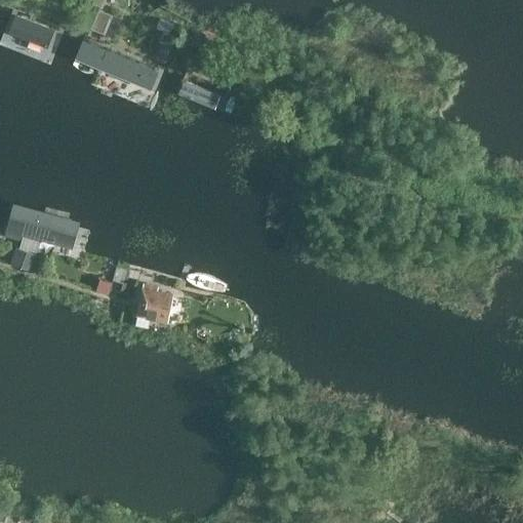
[(108,14),(97,10),(90,29),(101,33),(108,14)]
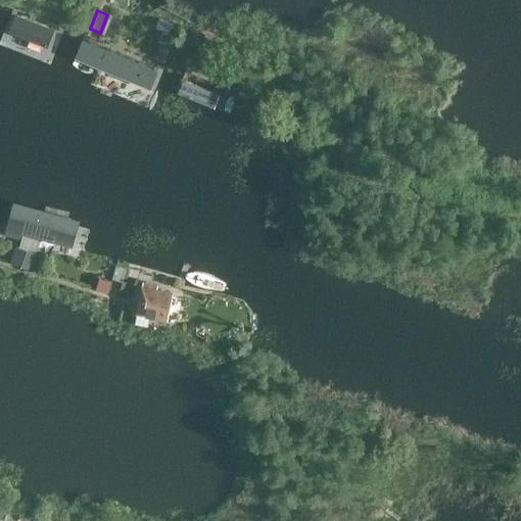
[(16,14),(8,34),(46,48),(53,31),(16,14)]
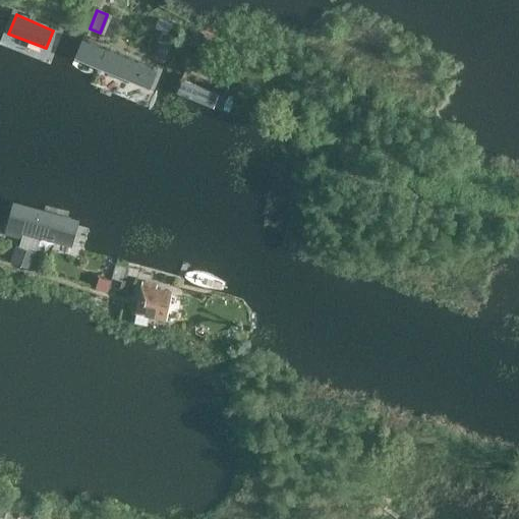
[(210,50),(214,39),(198,34),(194,45),(210,50)]
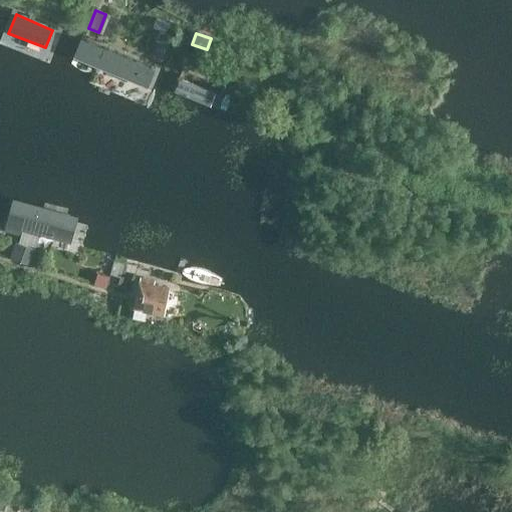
[(147,62),(84,38),(76,57),(140,82),(147,62)]
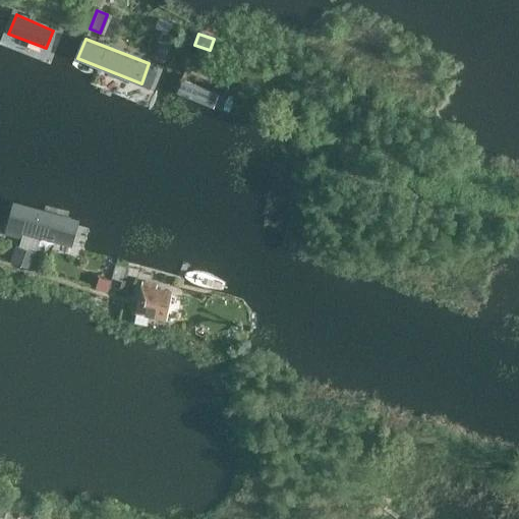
[(218,96),(181,80),(176,93),(214,109),(218,96)]
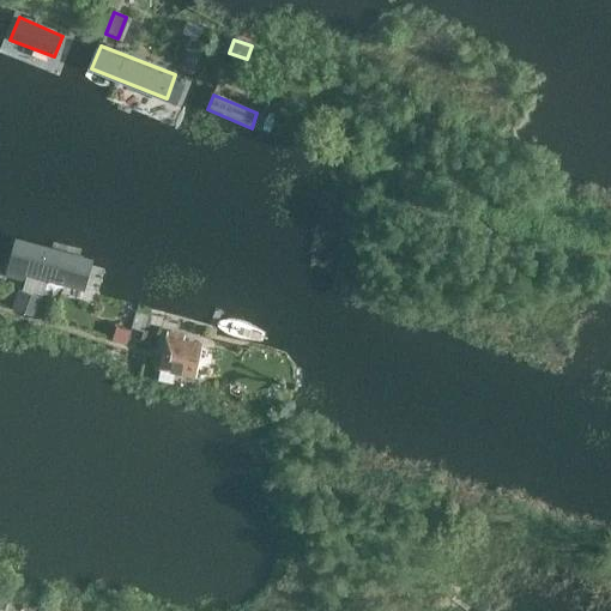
[(83,295),(90,260),(14,241),(7,276),(83,295)]
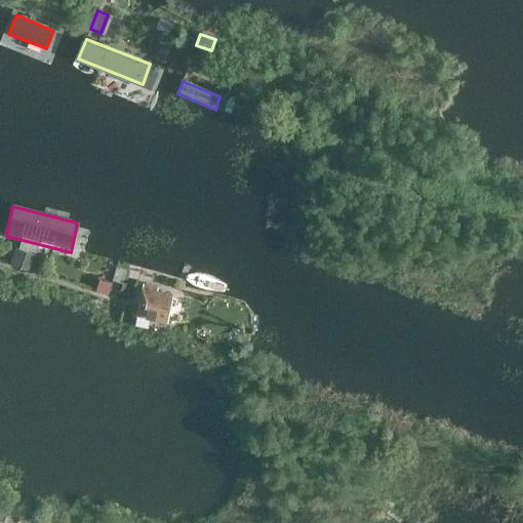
[(31,274),(37,255),(16,248),(10,267),(31,274)]
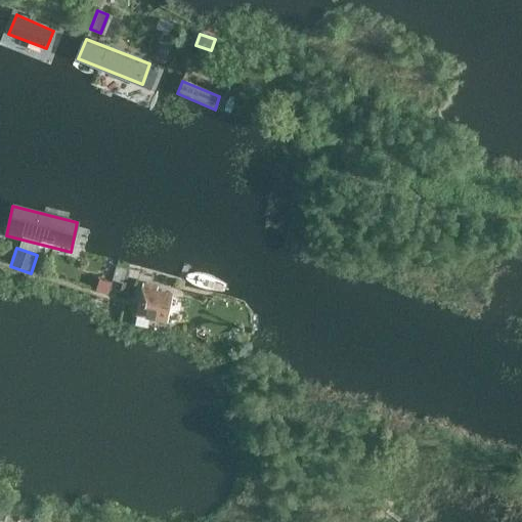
[(106,295),(111,284),(97,279),(94,292),(106,295)]
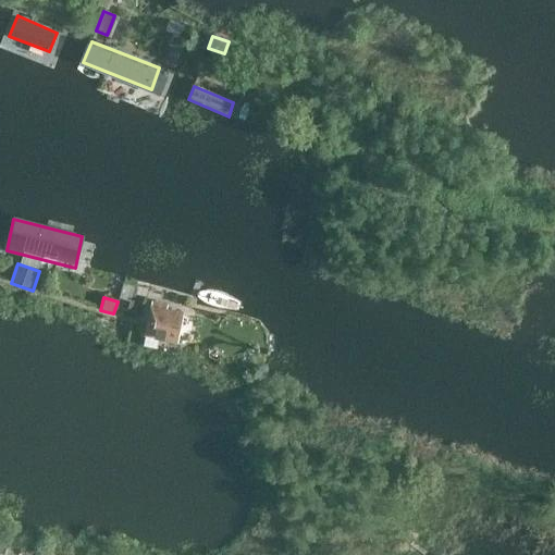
[(176,343),(184,312),(153,306),(147,336),(176,343)]
